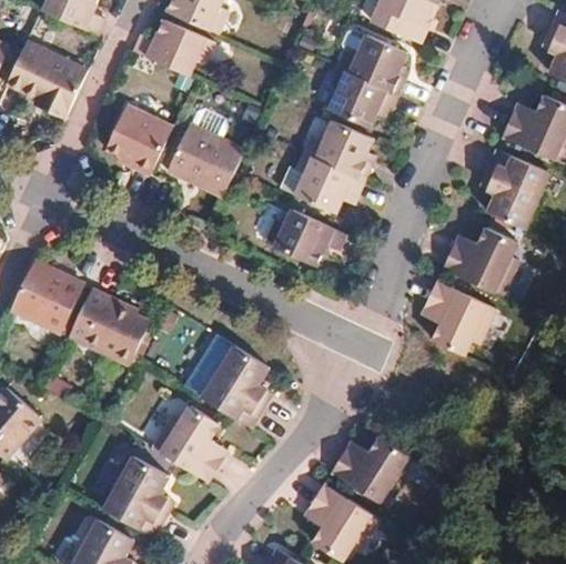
[(40,0),(37,9),(40,10),(95,34),(103,18),(84,9),(87,3),(93,1),(93,0),(40,0)]
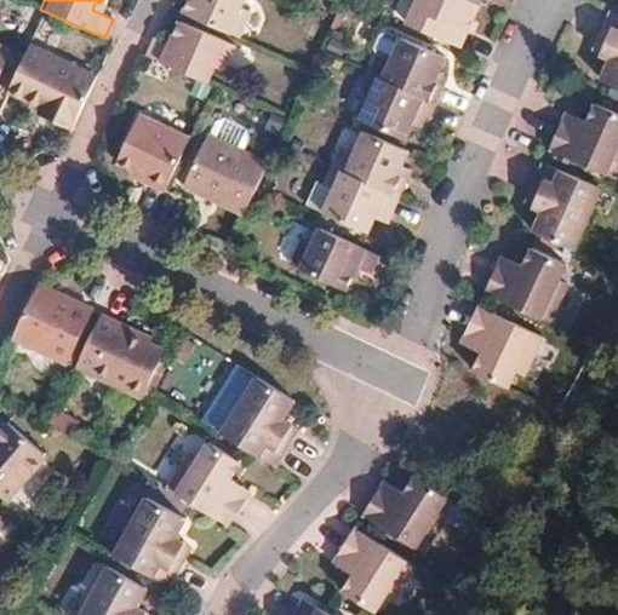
[(188,0),(182,12),(239,38),(251,11),(241,7),(244,0),(188,0)]
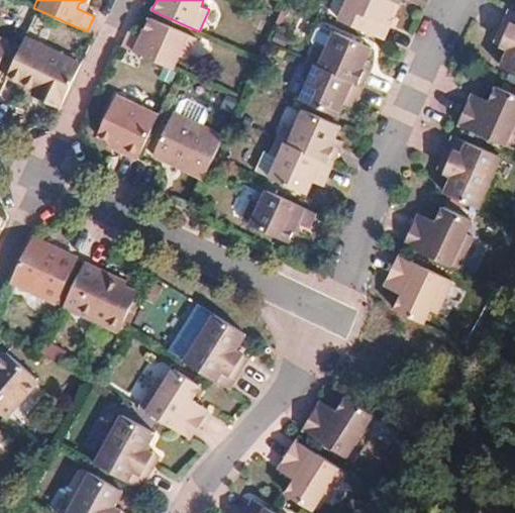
[(385,13),(391,16),(396,4),(390,1),(388,0),(343,0),(335,19),(381,38),(387,25),(381,22),(385,13)]
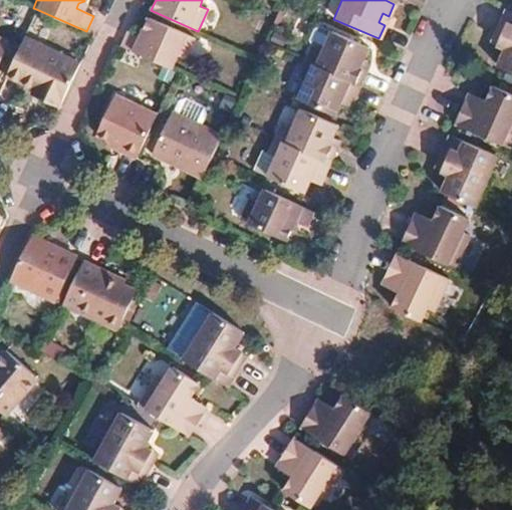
[(96,7),(84,1),(78,3),(76,8),(93,16),(94,12),(96,7)]
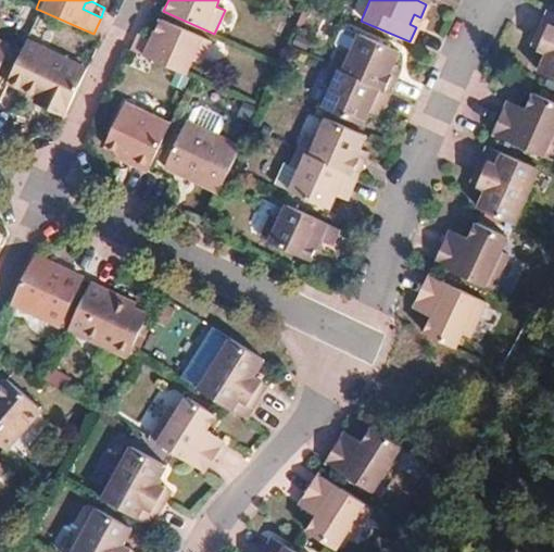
[(553,12),(548,10),(536,36),(543,39),(538,52),(545,55),(538,73),(553,79),(553,12)]
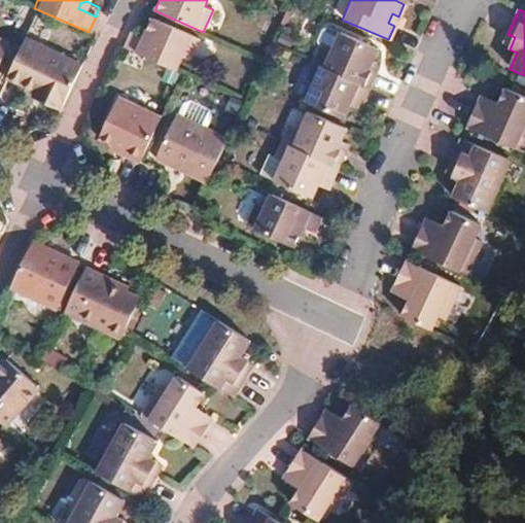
[(388,23),(394,26),(398,16),(392,13),(388,23)]
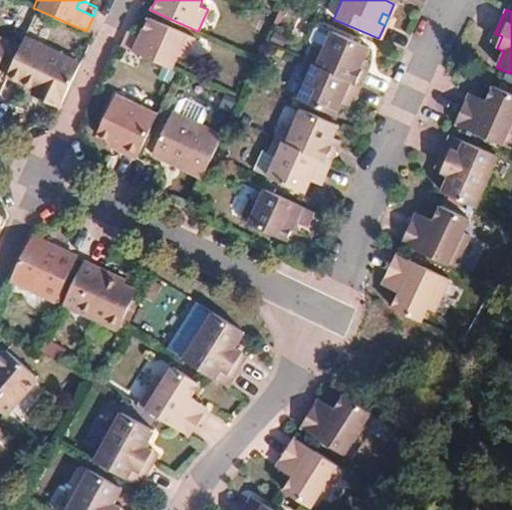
[(193,40),(147,19),(143,28),(146,34),(143,40),(126,33),(120,47),(172,69),(178,56),(185,59),(193,40)]
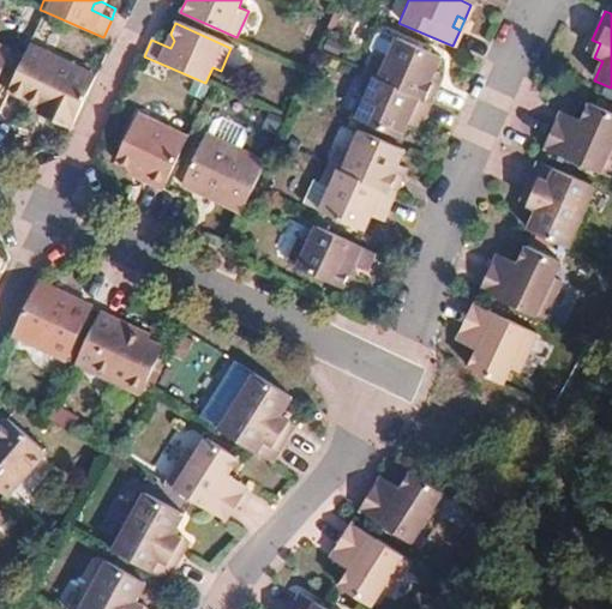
[(174,41),(171,34),(157,29),(151,40),(171,48),(174,41)]
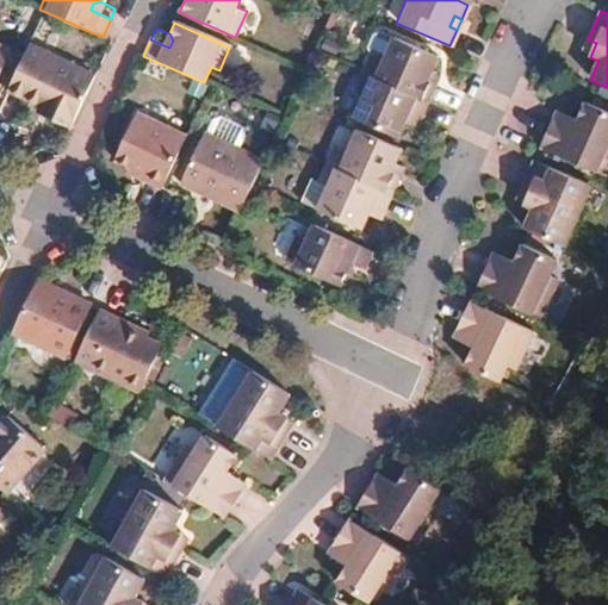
[(368,60),(361,74),(426,103),(433,86),(422,81),(425,75),(429,74),(435,58),(394,39),(392,41),(379,35),(372,38),(366,52),(368,60)]
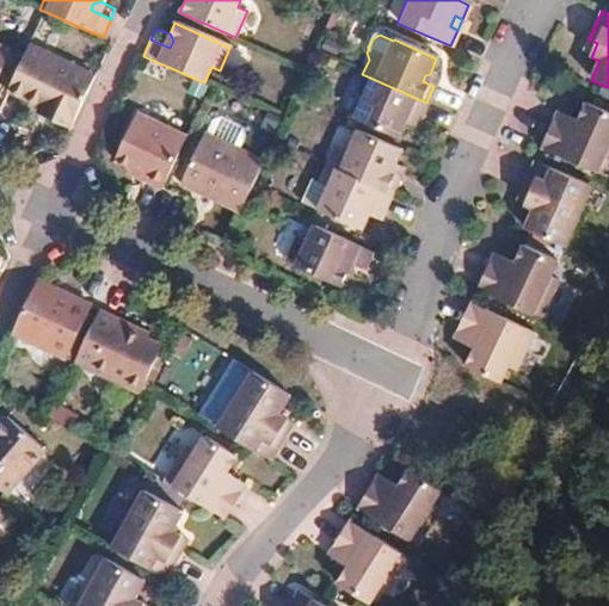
[(583,53),(591,57),(597,43),(589,39),(583,53)]
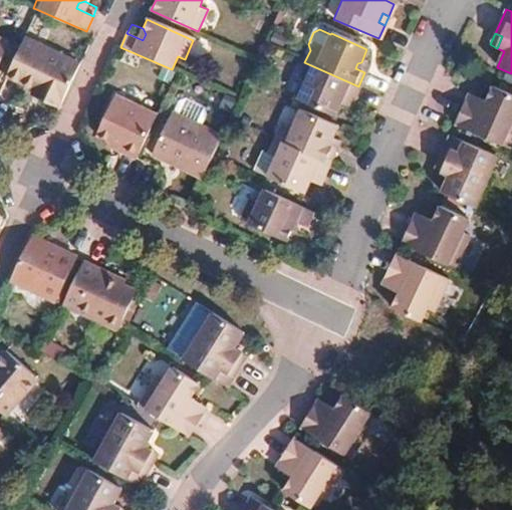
[(6,74),(31,87),(42,92),(39,98),(59,107),(79,62),(24,36),(6,74)]
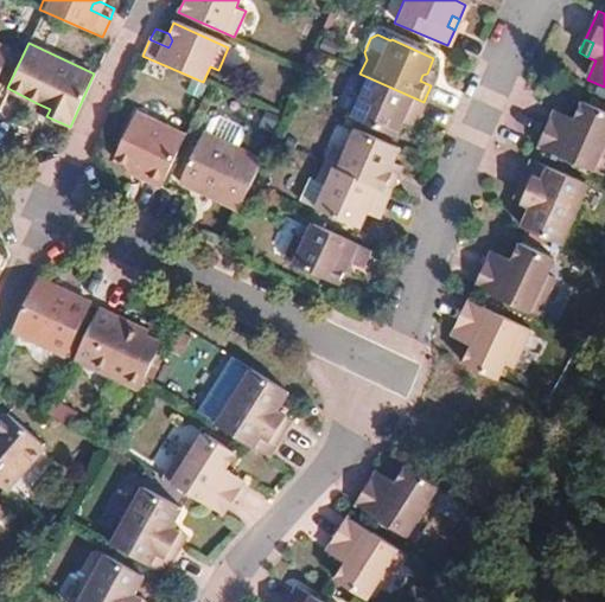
[(394,136),(401,122),(399,116),(401,111),(416,119),(424,102),(360,74),(351,91),(362,96),(352,119),(394,136)]
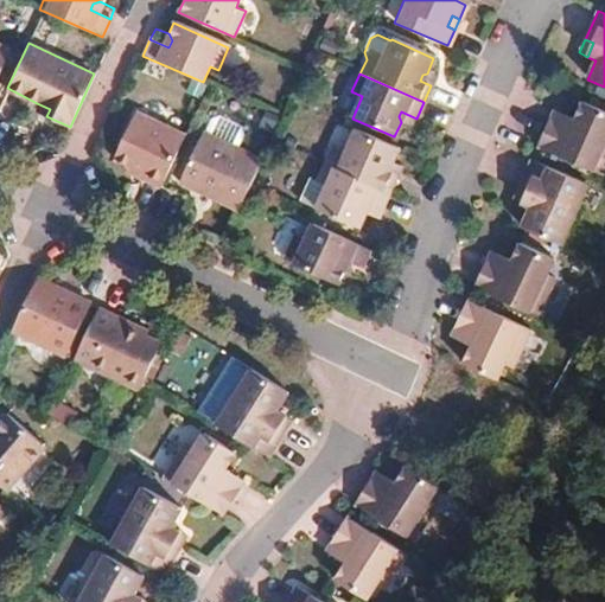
[(420,81),(431,85),(434,77),(427,74),(422,75),(420,81)]
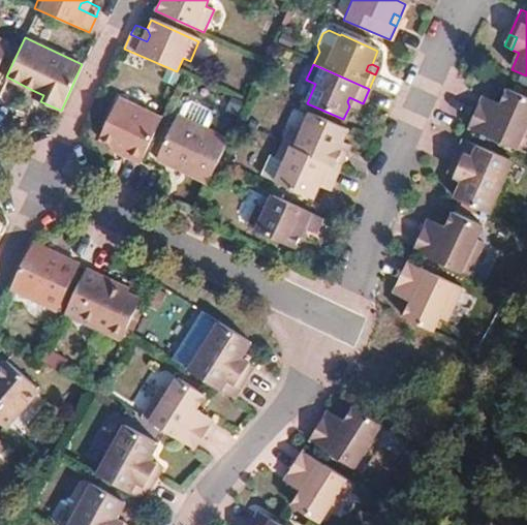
[(477,102),(466,126),(519,151),(526,134),(526,95),(504,86),(498,100),(496,99),(492,109),(477,102)]
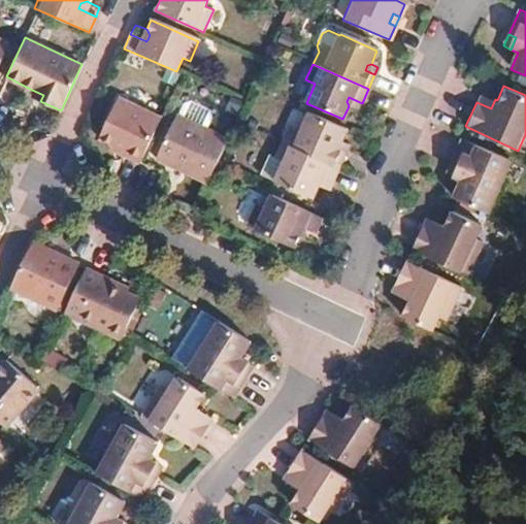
[(43,95),(32,90),(29,96),(40,101),(43,95)]
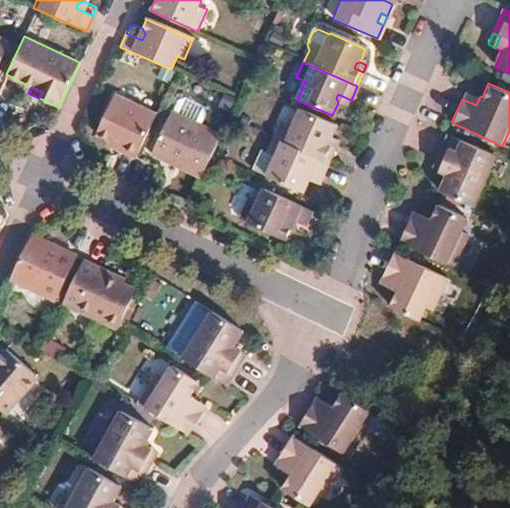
[(476,105),(480,96),(466,90),(462,99),(476,105)]
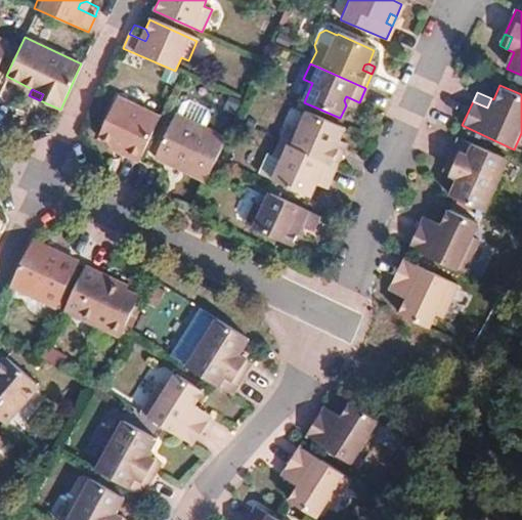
[(344,100),(346,105),(356,110),(359,102),(346,96),(344,100)]
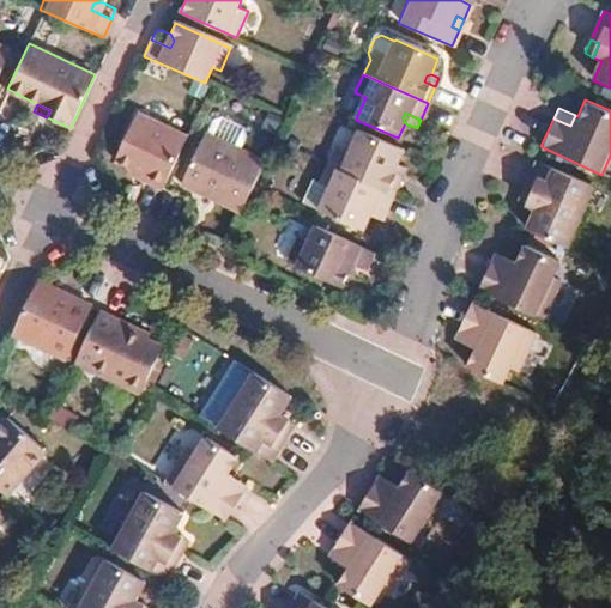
[(161,192),(186,139),(137,115),(114,162),(140,174),(137,181),(161,192)]
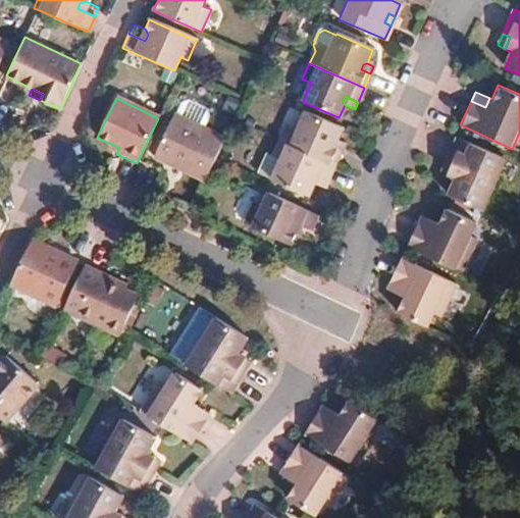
[(182,104),(175,115),(202,128),(208,116),(206,110),(188,101),(182,104)]
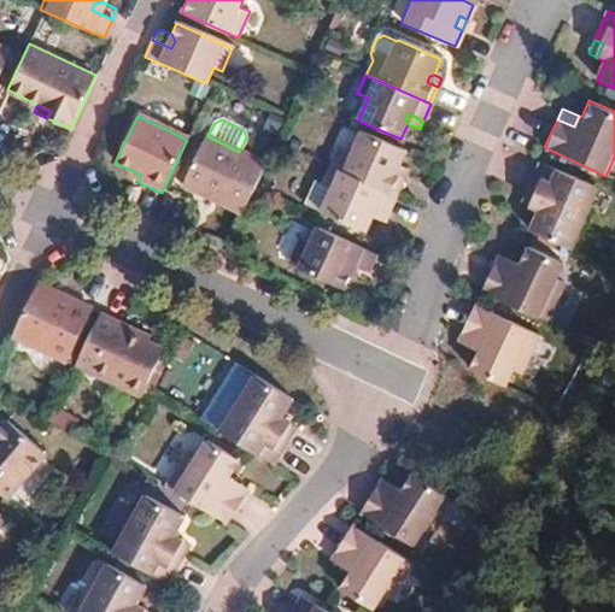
[(335,156),(329,168),(392,196),(398,182),(387,177),(391,170),(397,169),(404,152),(359,131),(347,160),(335,156)]
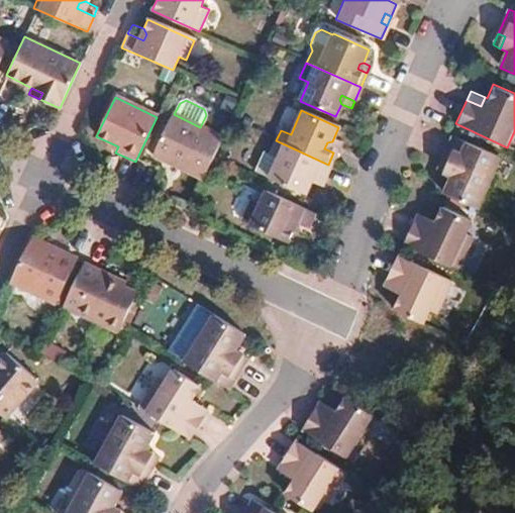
[(202,181),(222,137),(200,127),(174,114),(172,113),(151,156),(202,181)]
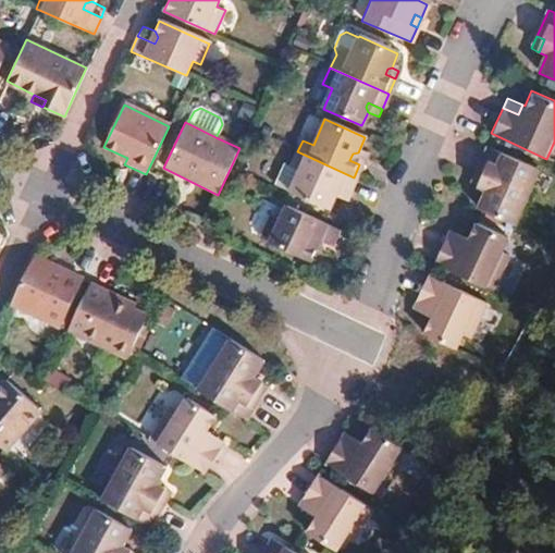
[(471,204),(509,221),(534,167),(482,144),(470,169),(477,172),(472,184),(479,186),(471,204)]
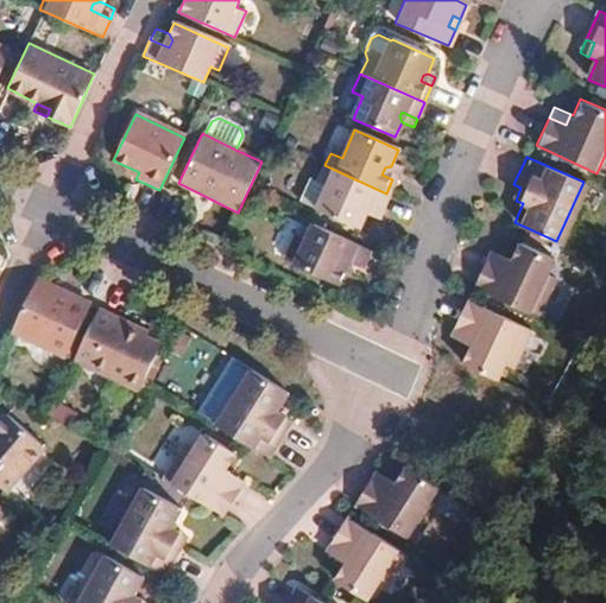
[(355,229),(363,216),(361,209),(364,204),(379,211),(386,194),(324,165),(315,185),(324,189),(315,211),(355,229)]
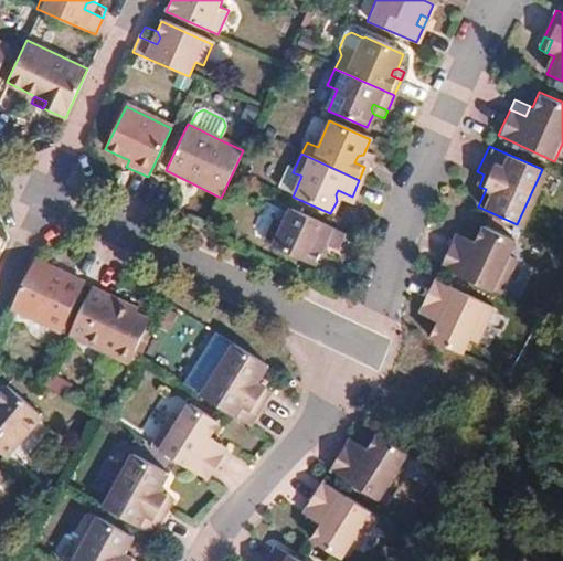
[(354,162),(364,167),(369,157),(363,155),(358,156),(354,162)]
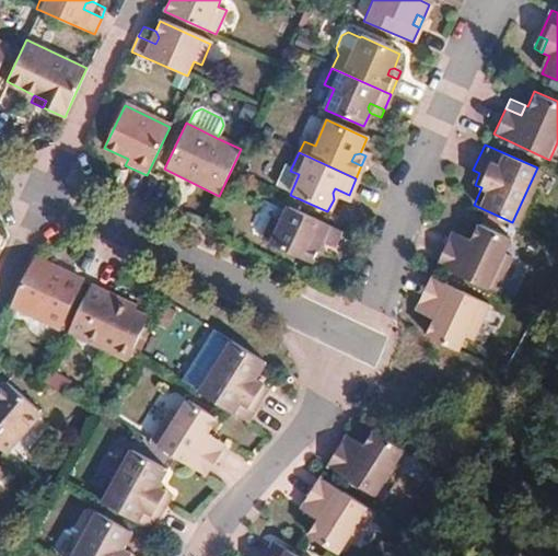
[(479,173),(473,170),(467,182),(475,185),(479,173)]
